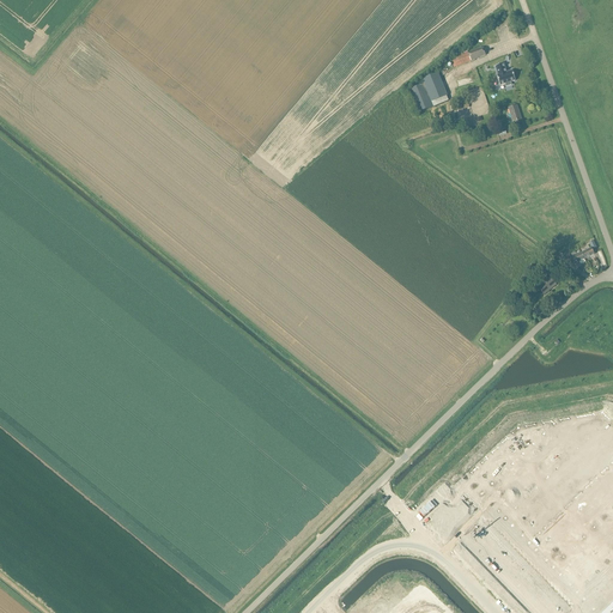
[(485,56),(483,48),(468,53),(467,50),(460,53),(461,55),(450,59),(454,68),(485,56)]
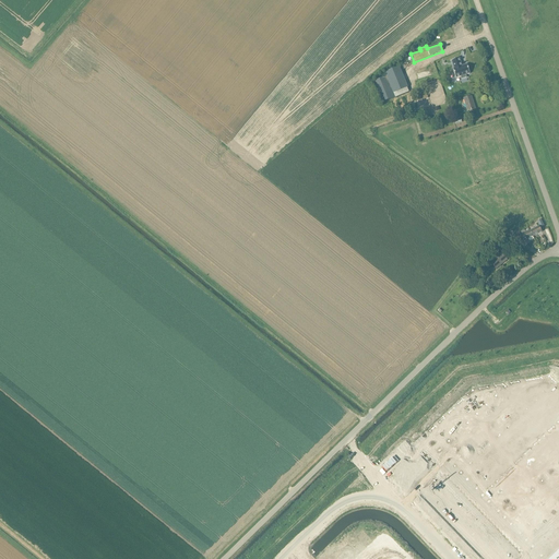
[(452,61),(451,61),(454,69),(453,69),(454,72),(455,74),(456,78),(456,79),(460,78),(461,78),(461,80),(466,78),(466,75),(470,74),(466,66),(462,67),(460,59),(452,61)]
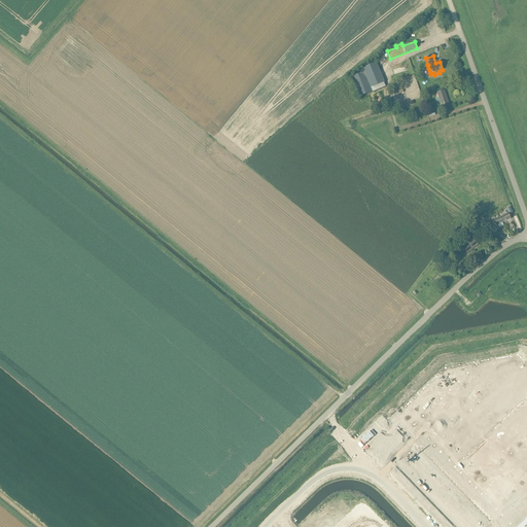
[(373,93),(385,88),(384,83),(385,83),(377,63),(362,69),(364,72),(350,78),(358,98),(373,92),(373,93)]
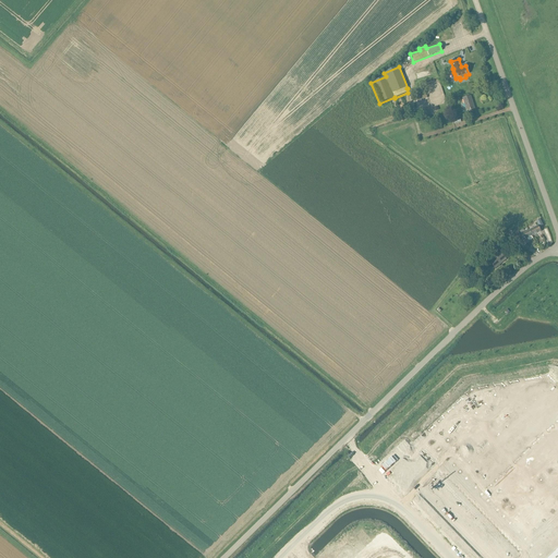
[(426,94),(425,91),(416,93),(417,96),(416,96),(417,101),(427,98),(426,94)]
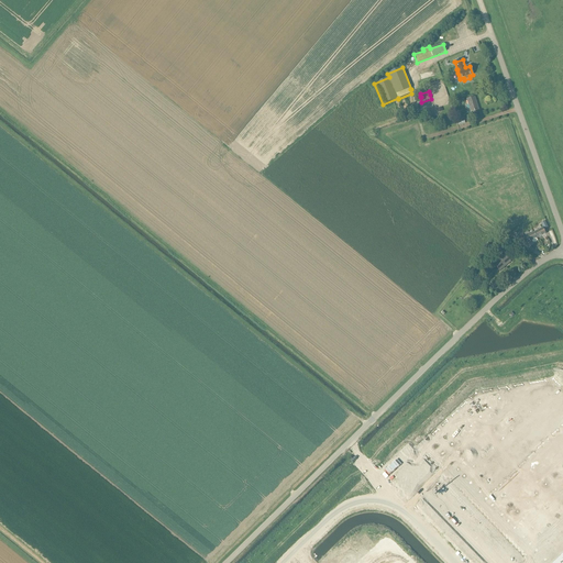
[(471,113),(478,110),(475,98),(466,100),(471,113)]
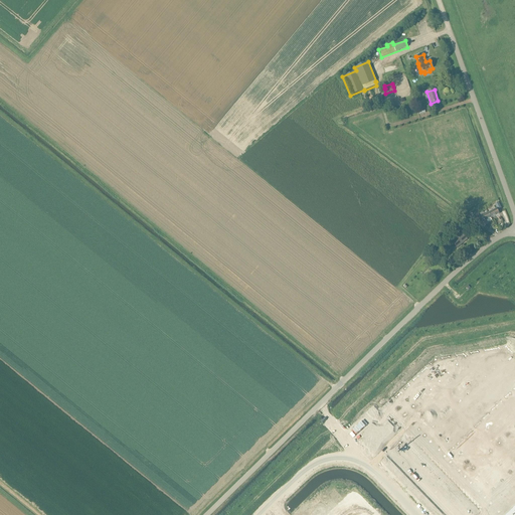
[(488,213),(491,218),(499,214),(496,209),(488,213)]
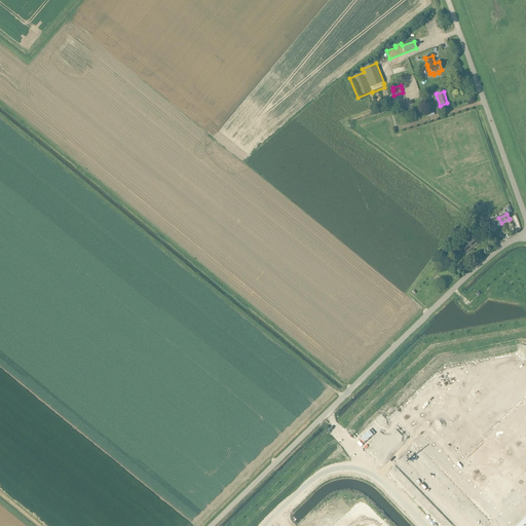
[(493,227),(501,223),(498,218),(490,222),(493,227)]
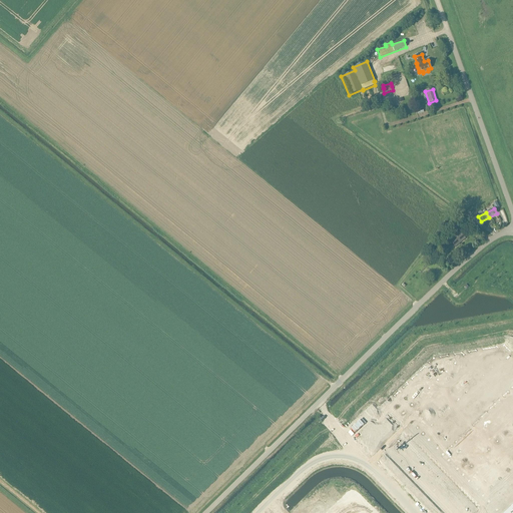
[(454,221),(448,226),(451,230),(457,225),(454,221)]
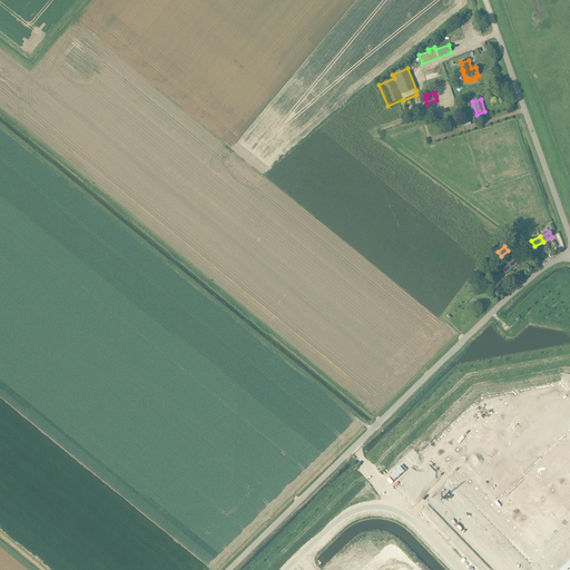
[(510,259),(508,257),(502,262),(503,265),(500,267),(502,269),(500,271),(501,273),(502,275),(503,275),(505,274),(505,275),(517,265),(511,258),(510,259)]
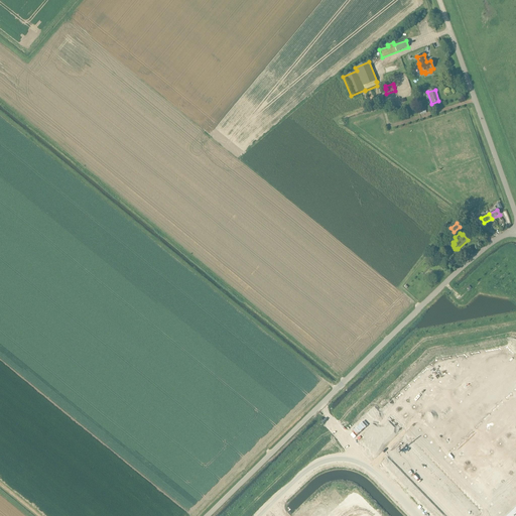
[(437,358),(382,410),(484,515),(507,515),(515,508),(515,356),(506,346),(492,349),(437,358)]
